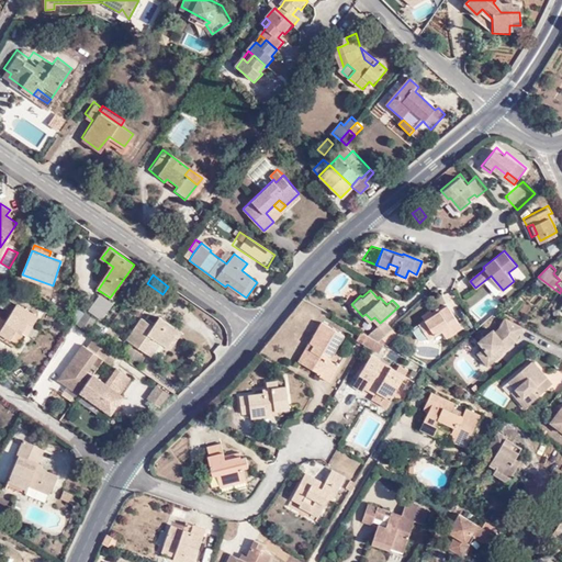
[(98,291),(86,307),(101,318),(113,302),(98,291)]
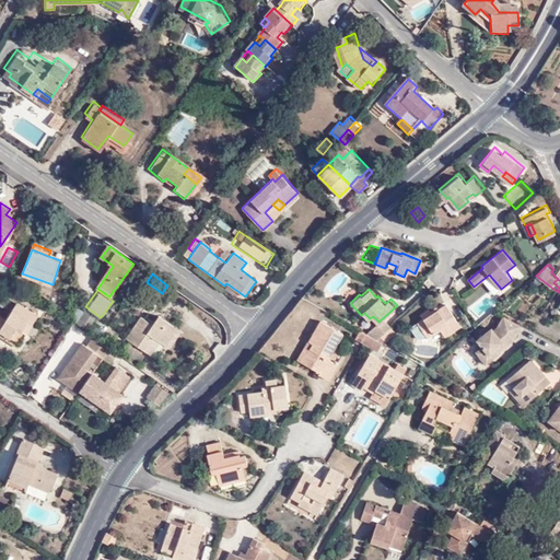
[(381,292),(377,295),(385,303),(388,301),(381,292)]
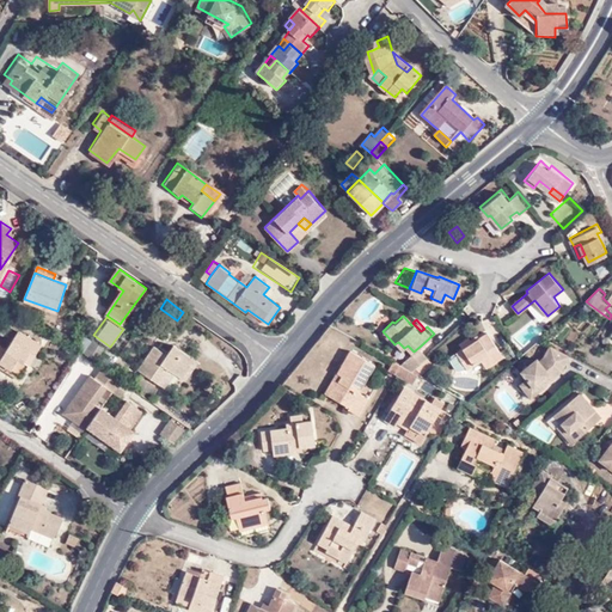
[(0,367),(18,379),(28,363),(20,359),(29,346),(37,350),(42,343),(18,328),(6,347),(0,342),(0,367)]
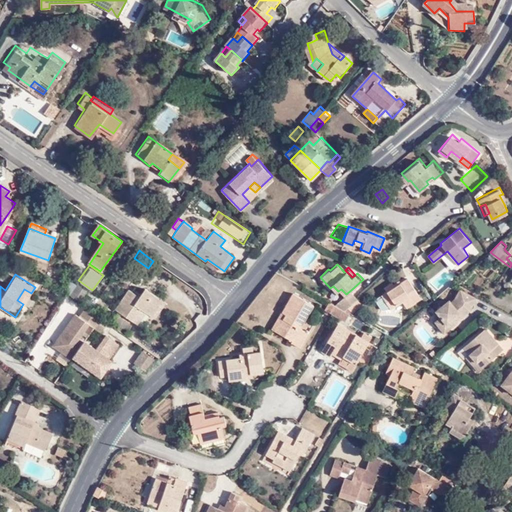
[(89,289),(71,276),(70,292),(81,300),(89,289)]
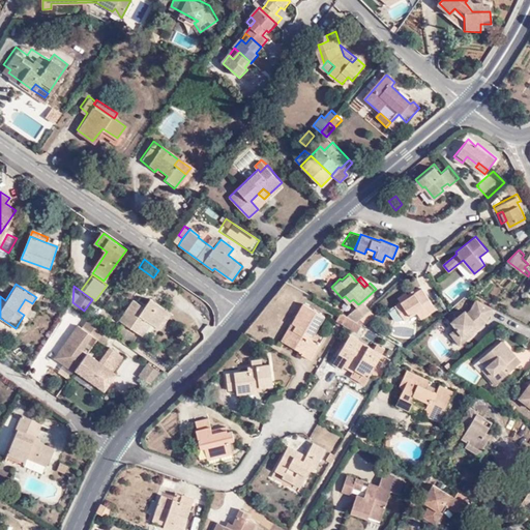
[(437,310),(423,288),(409,296),(406,292),(399,297),(401,301),(395,305),(405,320),(417,313),(422,319),(437,310)]
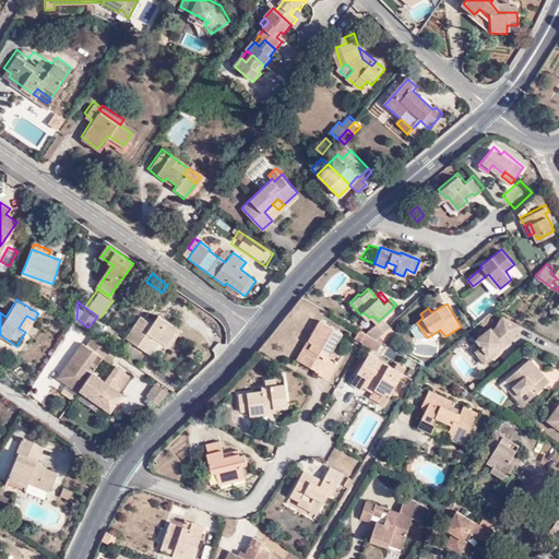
[(167,345),(180,328),(161,313),(155,320),(152,323),(147,320),(142,316),(126,336),(146,352),(156,337),(161,341),(167,345)]
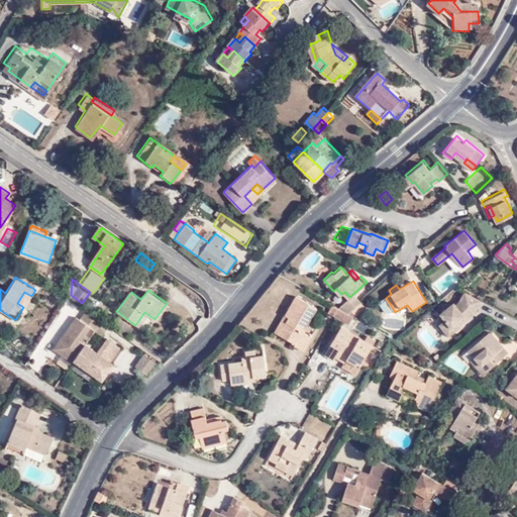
[(17,303),(23,307),(31,296),(24,292),(17,303)]
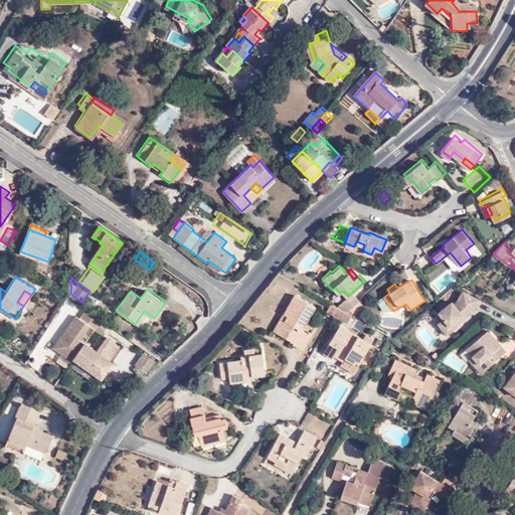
[(348,296),(340,305),(346,308),(348,310),(360,299),(354,291),(348,296)]
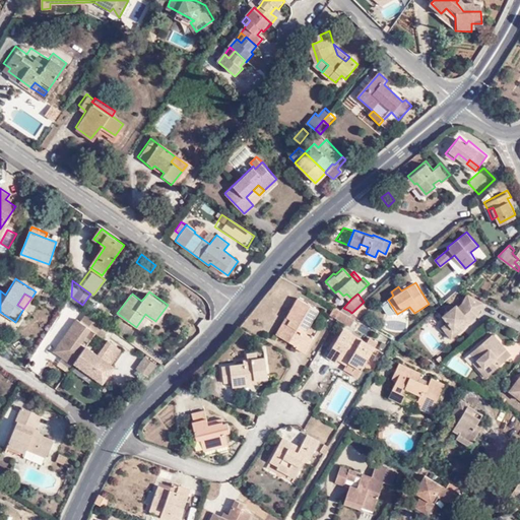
[(485,302),(468,294),(464,303),(458,307),(456,304),(444,314),(449,321),(444,325),(452,336),(463,327),(462,326),(460,323),(467,316),(469,320),(478,313),(485,302)]
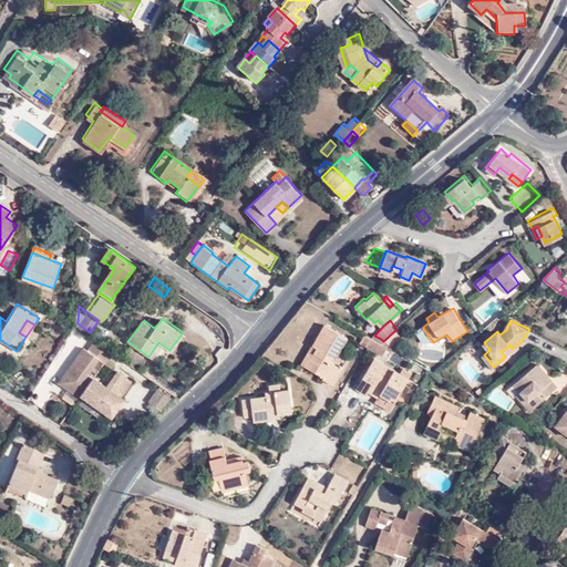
[(318,346),(308,362),(323,371),(321,375),(333,382),(342,367),(333,361),(348,336),(326,323),(312,343),(318,346)]
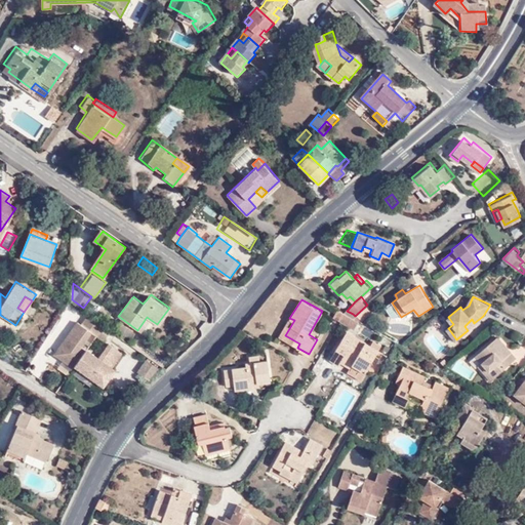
[(345,310),(336,305),(331,314),(339,319),(345,310)]
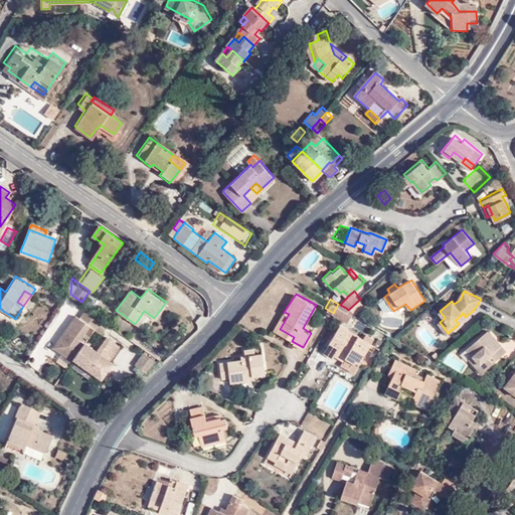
[(348,310),(352,311),(355,314),(364,305),(360,299),(348,310)]
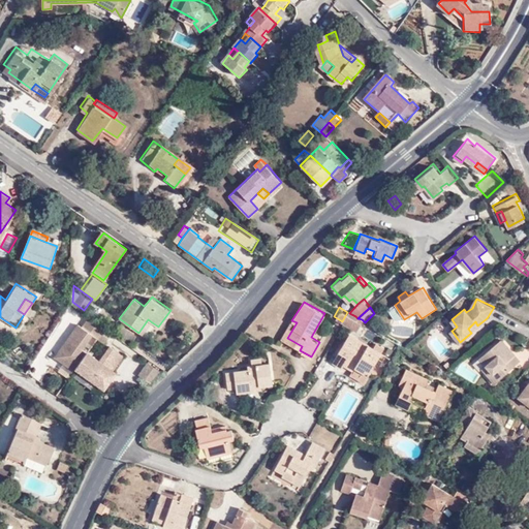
[(174,313),(170,310),(158,327),(161,330),(174,313)]
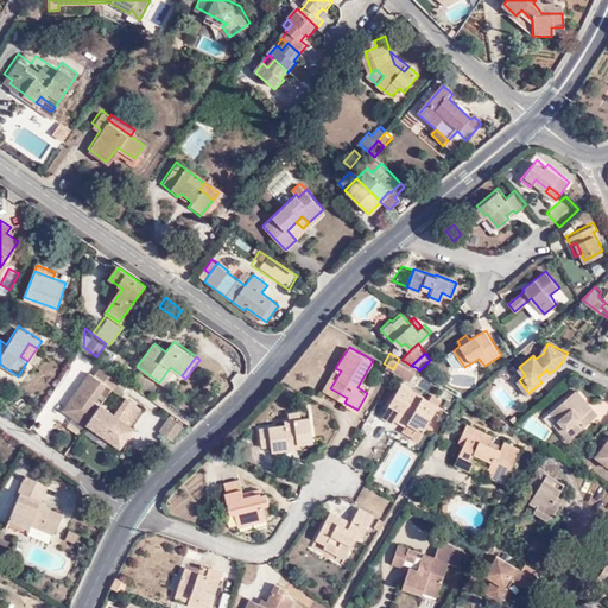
[(399,359),(393,369),(403,374),(409,363),(401,360),(399,359)]
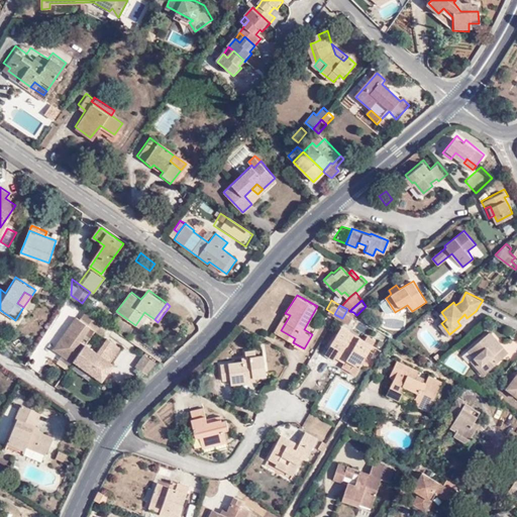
[(90,325),(97,315),(88,308),(81,318),(76,315),(54,346),(68,356),(81,338),(90,325)]
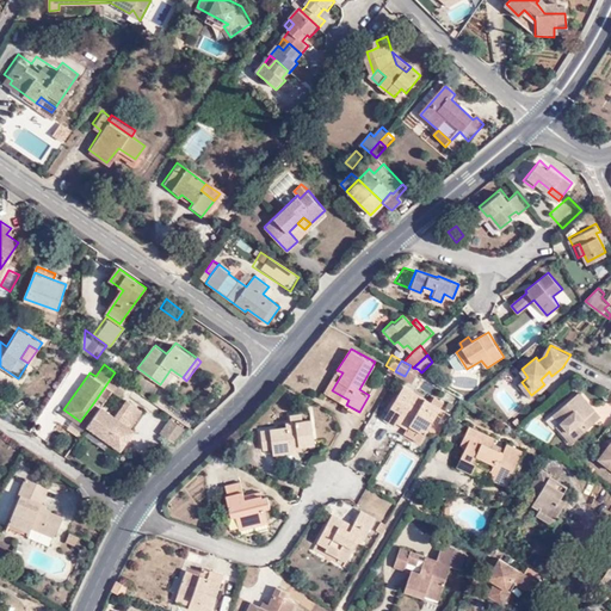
[(411,365),(405,376),(412,381),(418,369),(413,368),(411,365)]
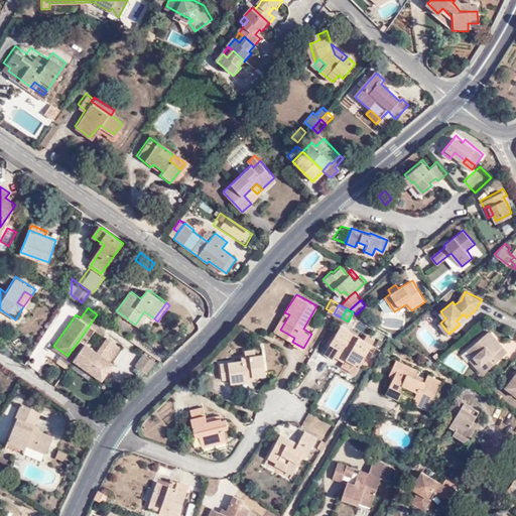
[(139,328),(148,314),(144,311),(135,325),(139,328)]
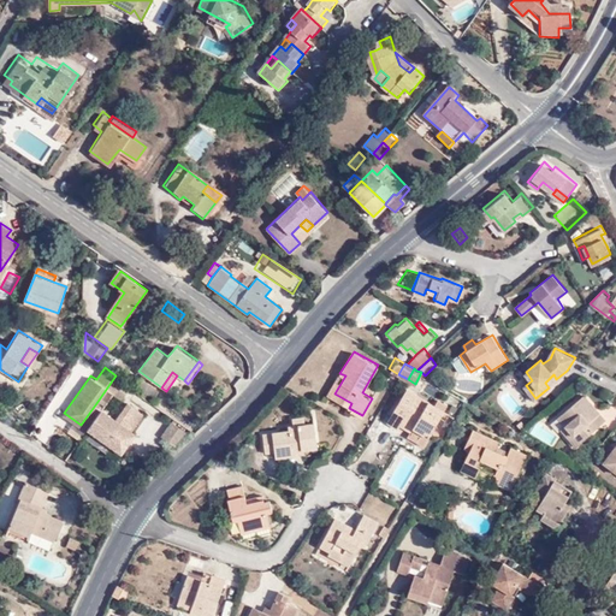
[(330,390),(335,394),(345,375),(339,373),(330,390)]
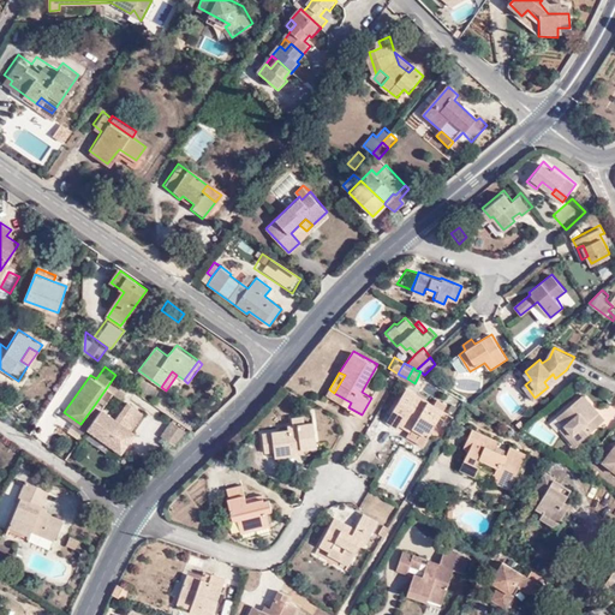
[(544,382),(547,386),(555,378),(553,374),(544,382)]
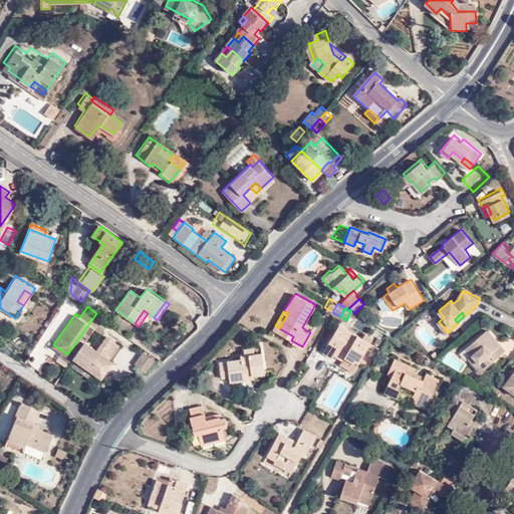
[(101,317),(96,313),(89,323),(94,327),(101,317)]
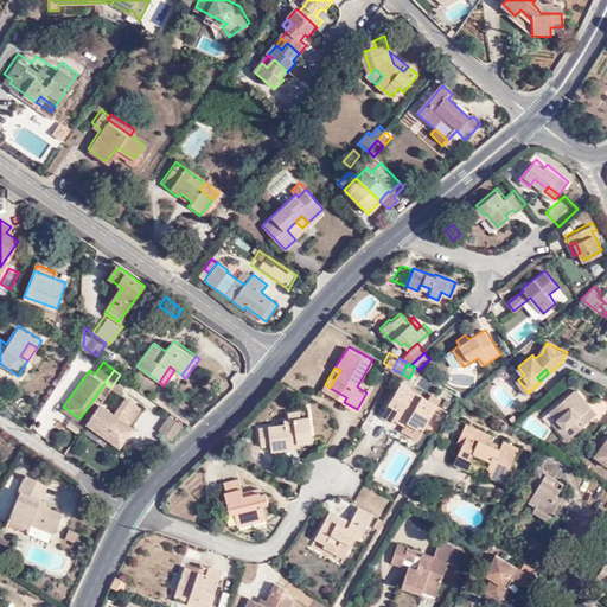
[(151,391),(155,385),(142,375),(138,381),(151,391)]
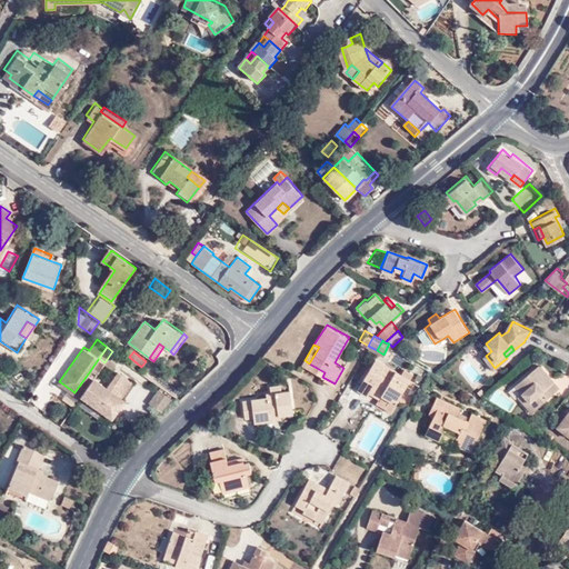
[(370,387),(396,402),(412,372),(403,367),(400,373),(376,359),(357,388),(366,395),(370,387)]
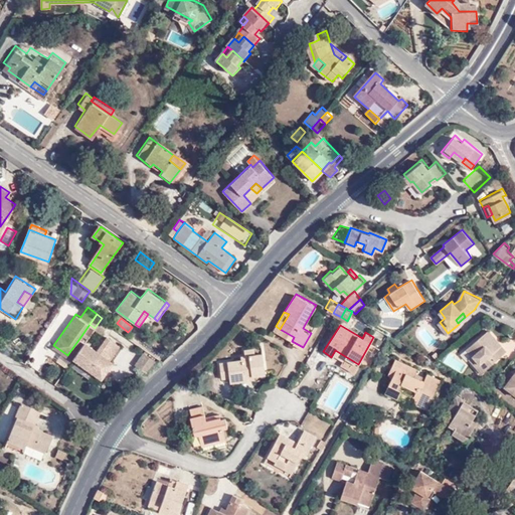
[(470,356),(477,365),(481,362),(485,368),(508,350),(491,329),(469,347),(474,353),(470,356)]
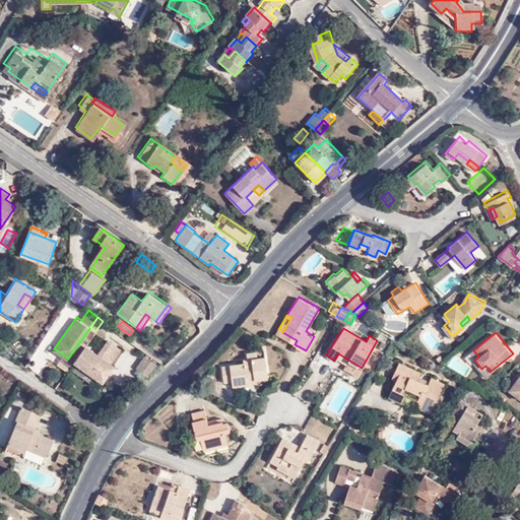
[(81,340),(68,359),(72,363),(74,360),(103,381),(115,365),(111,362),(122,347),(109,338),(98,352),(81,340)]
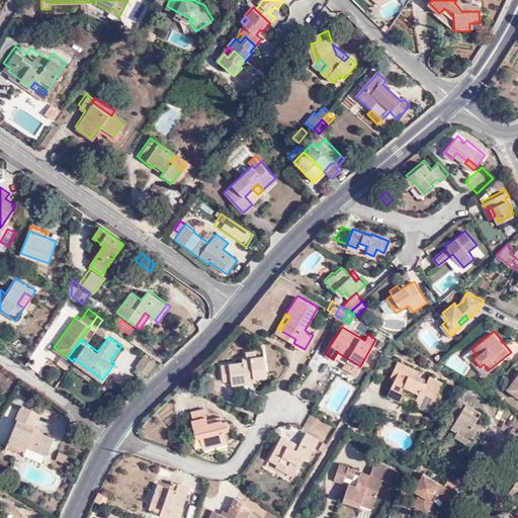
[(248,374),(268,371),(265,353),(258,354),(258,348),(257,349),(256,347),(247,349),(248,353),(244,354),(244,357),(222,361),(224,376),(231,375),(232,382),(249,379),(248,374)]
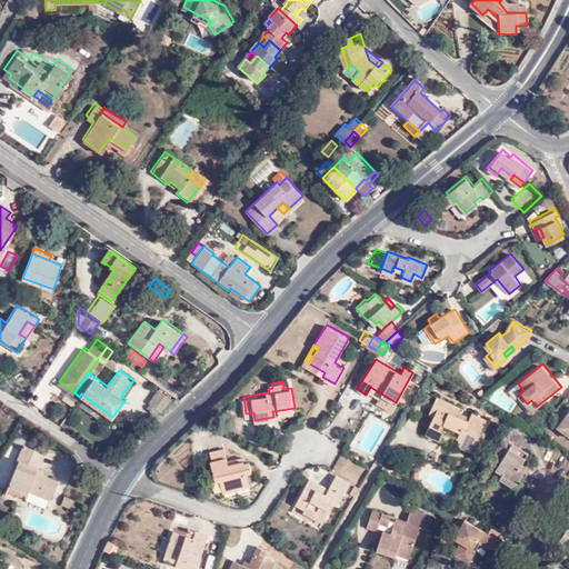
[(165,410),(175,397),(160,387),(150,401),(165,410)]
